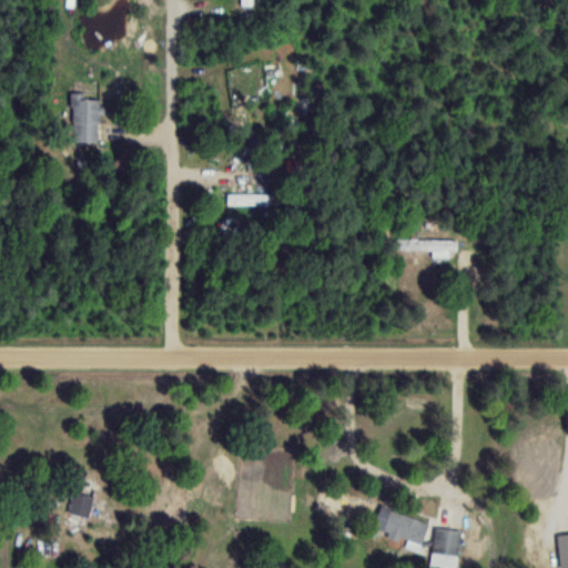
[(71,141),(99,140),(98,97),(82,97),(82,91),(70,92),(71,141)]
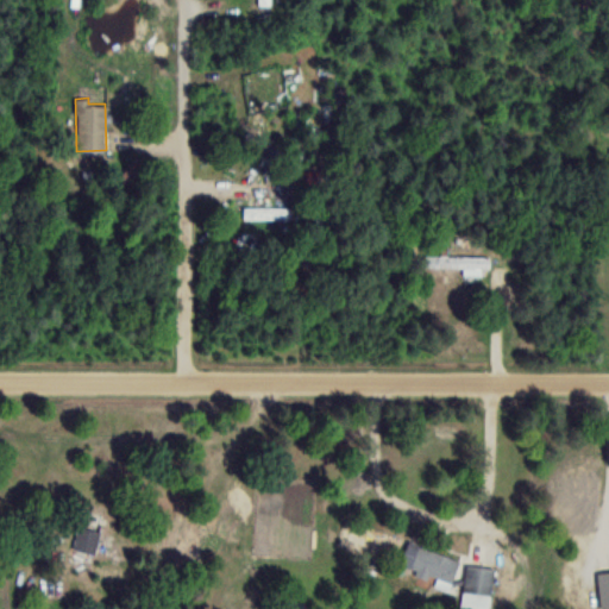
[(292,220),(292,206),(243,206),(243,220),(292,220)]
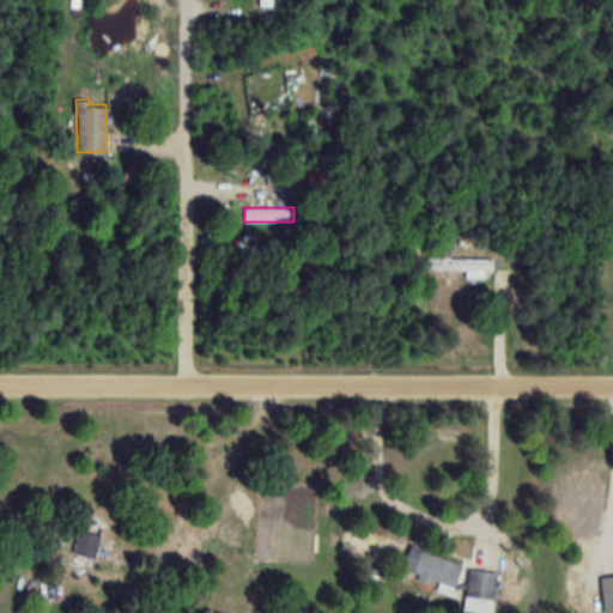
[(492,256),(428,256),(428,269),(492,269),(492,256)]
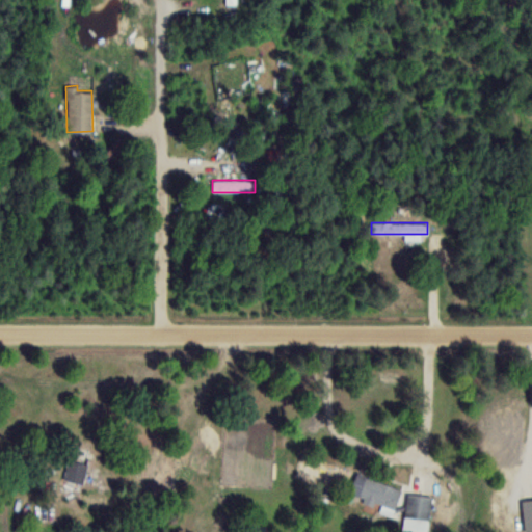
[(83,485),(91,450),(72,445),(63,480),(83,485)]
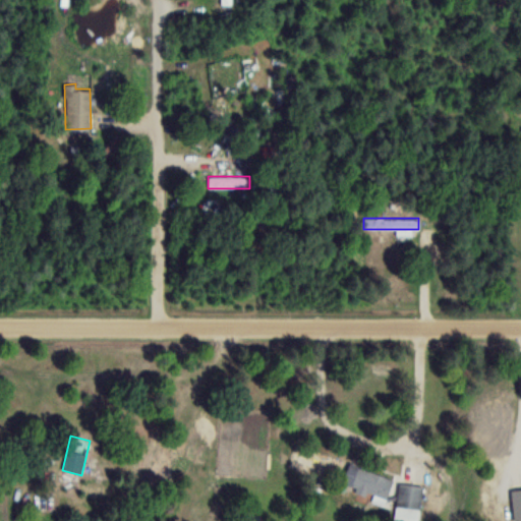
[(348,463),(341,484),(373,496),(371,500),(384,504),(393,479),(348,463)]
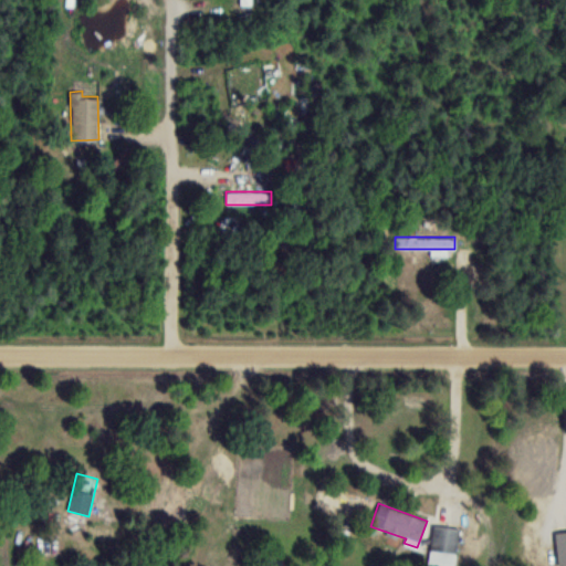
[(456,559),(461,528),(433,524),(429,555),(456,559)]
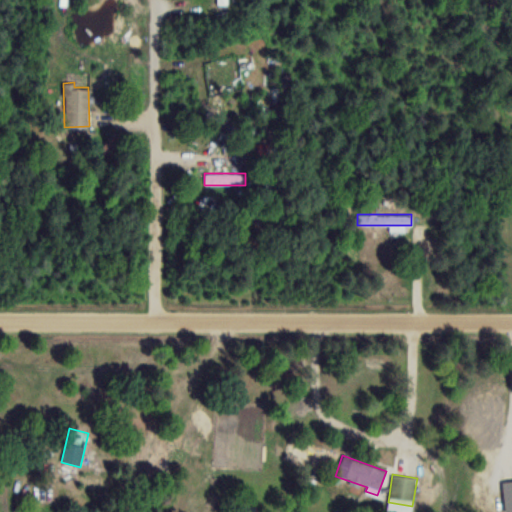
[(511,509),(511,479),(501,480),(503,510),(511,509)]
